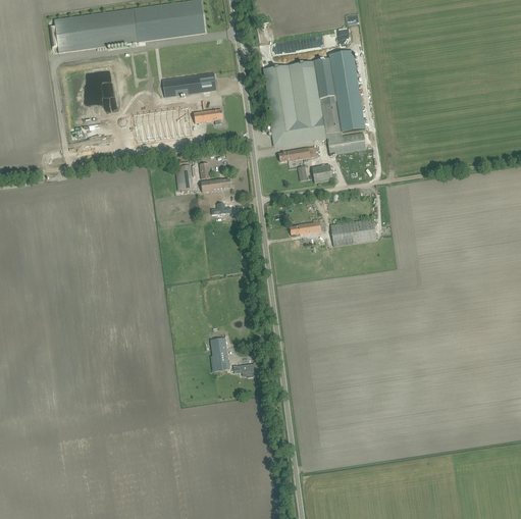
[(52,19),(57,52),(201,33),(197,0),(52,19)]
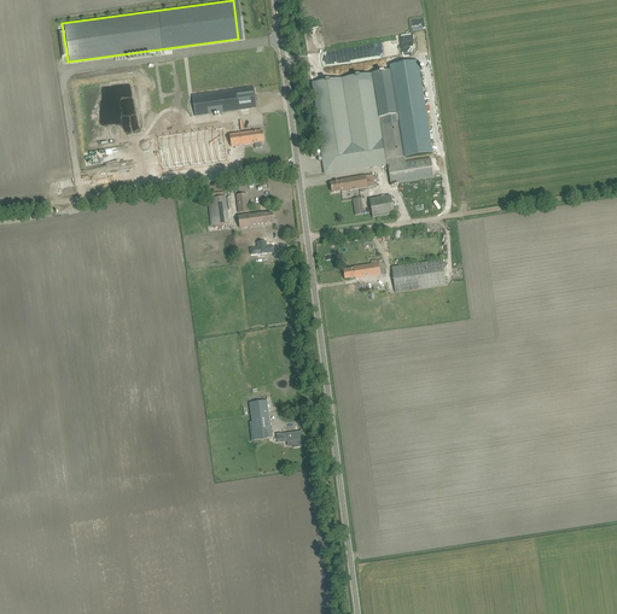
[(389,63),(390,68),(403,155),(431,150),(417,58),(389,63)]
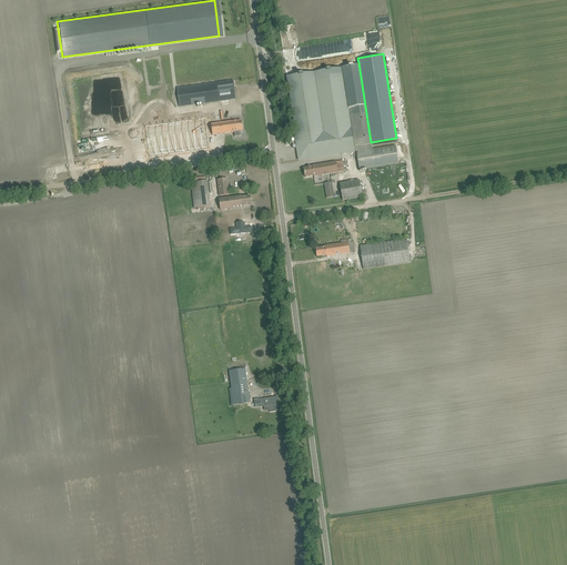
[(353,148),(346,106),(348,106),(364,102),(357,62),(285,73),(295,132),(293,133),(295,145),(296,144),(297,147),(297,149),(299,150),(300,151),(301,153),(303,153),(304,154),(306,154),(307,154),(322,152),(353,148)]
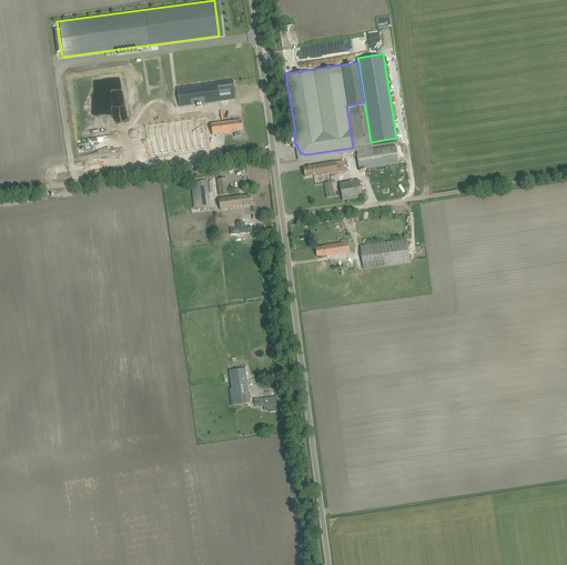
[(232,77),(226,78),(175,86),(179,104),(234,96),(232,77)]
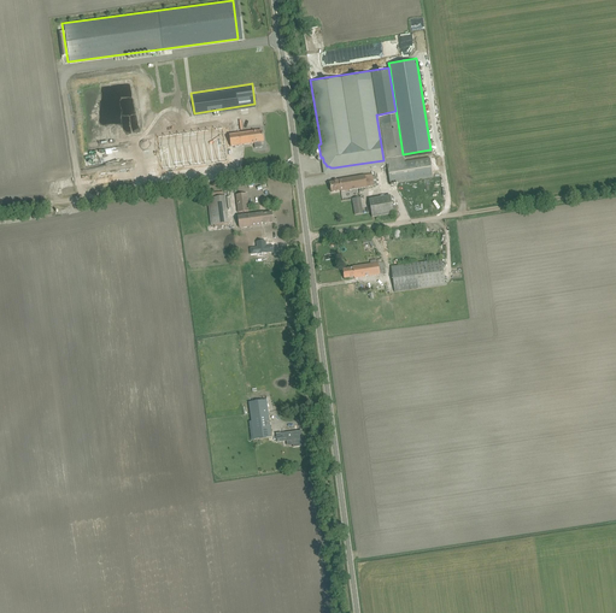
[(162,130),(181,131),(182,111),(162,110),(162,130)]
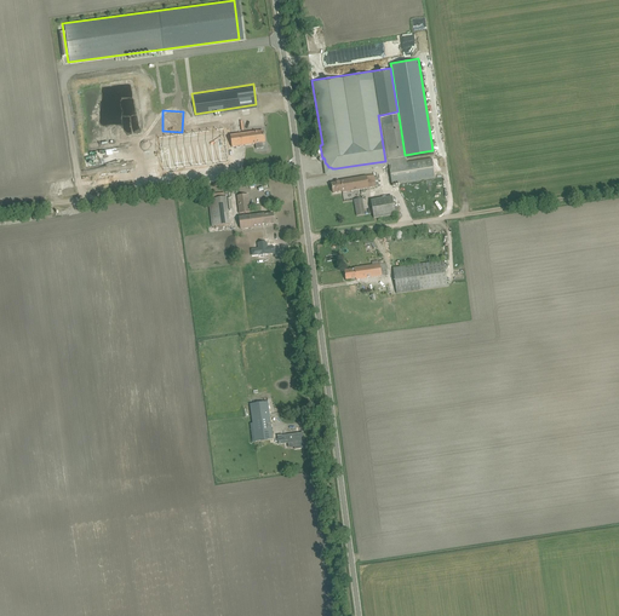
[(399,121),(397,111),(380,115),(382,121),(384,138),(387,153),(387,157),(388,157),(391,156),(405,155),(399,121)]
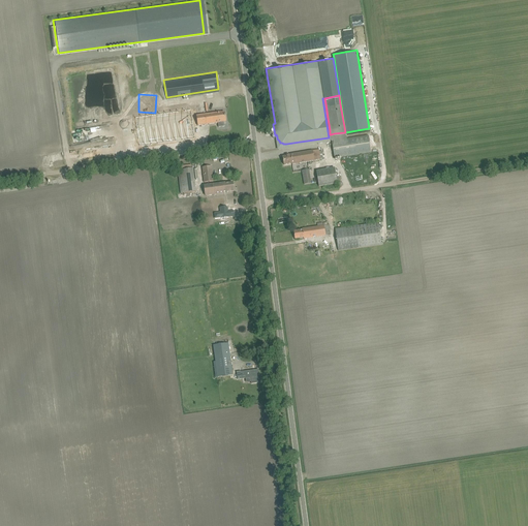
[(189,107),(128,116),(131,142),(148,140),(158,138),(161,137),(193,133),(192,123),(209,121),(217,120),(218,124),(223,123),(223,119),(225,119),(223,110),(220,111),(220,110),(206,112),(200,113),(193,114),(191,114),(190,114),(189,107)]
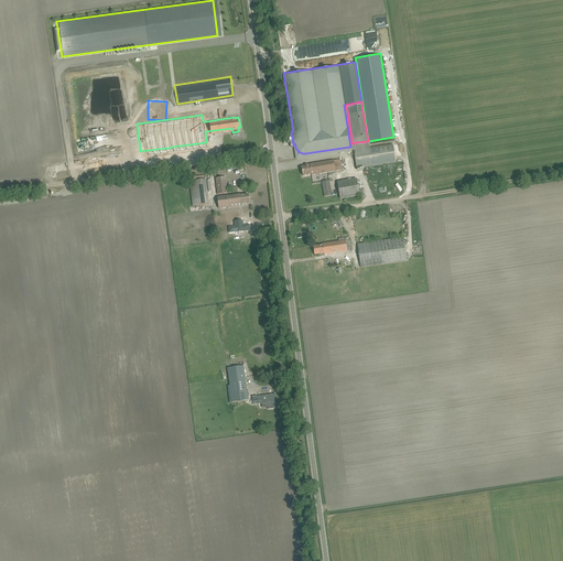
[(356,165),(394,160),(392,142),(391,141),(371,144),(368,144),(368,141),(356,142),(353,143),(354,147),(353,147),(356,165)]
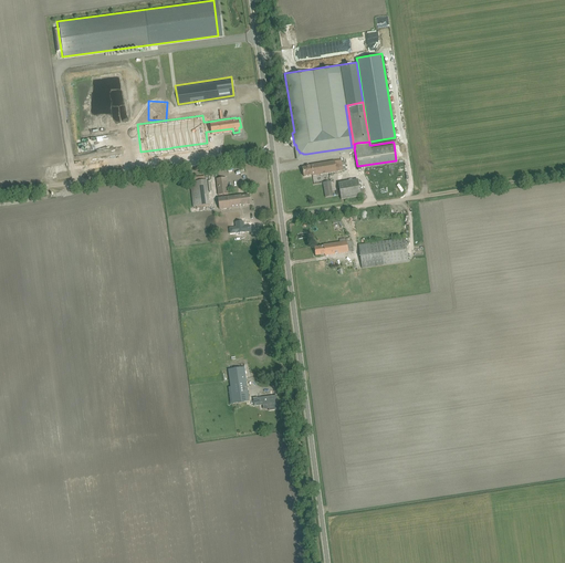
[(341,157),(315,162),(310,163),(310,164),(302,165),(303,174),(312,171),(312,173),(343,168),(341,157)]
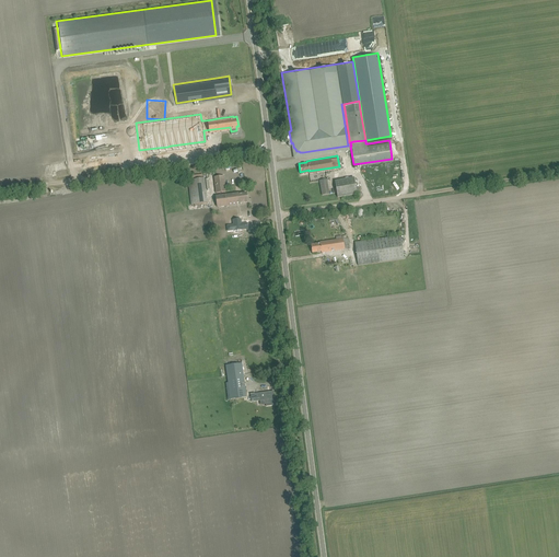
[(225,188),(223,173),(213,174),(214,189),(225,188)]
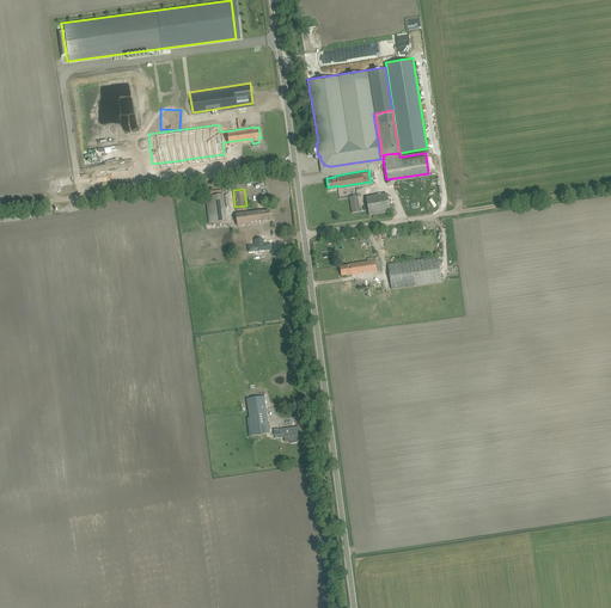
[(221,191),(206,194),(205,194),(208,220),(226,219),(222,191),(221,191)]
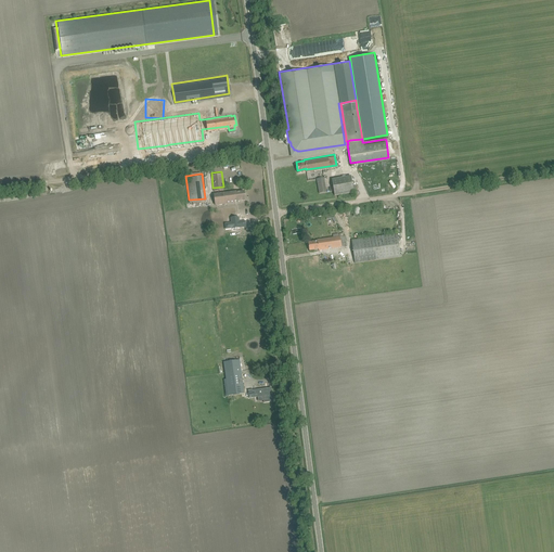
[(350,174),(331,177),(334,193),(353,190),(350,174)]
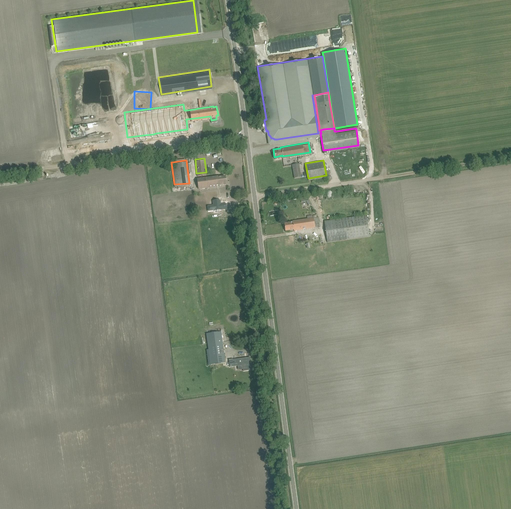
[(294,176),(301,174),(298,161),(291,162),(294,176)]
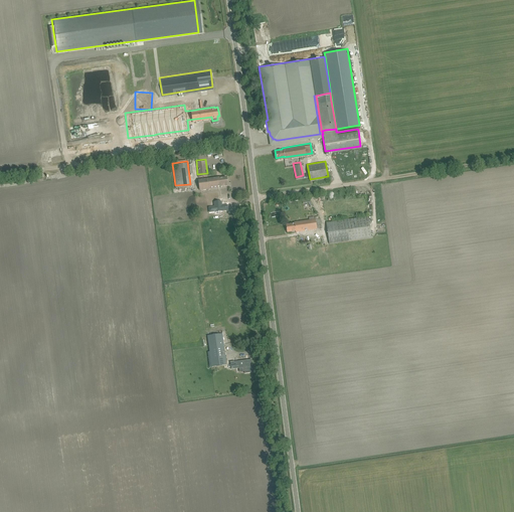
[(199,188),(217,185),(217,180),(215,180),(215,175),(197,177),(199,188)]
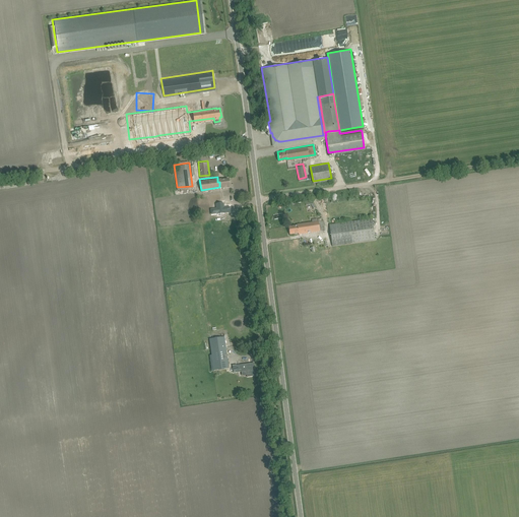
[(220,177),(217,177),(217,182),(219,182),(219,187),(222,187),(222,186),(230,185),(229,177),(221,178),(220,177)]
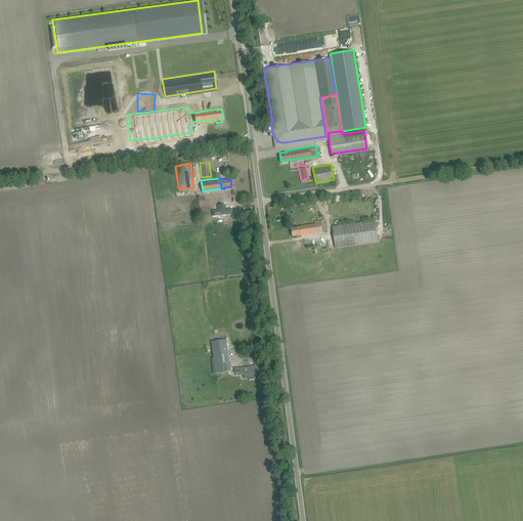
[(219,204),(220,211),(219,212),(220,212),(223,212),(224,212),(227,211),(226,205),(226,201),(222,201),(218,202),(219,204)]
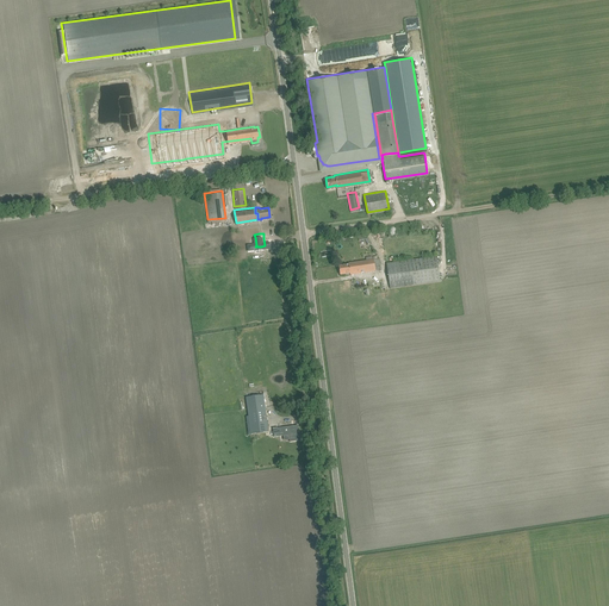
[(436,252),(385,260),(389,286),(440,279),(441,277),(441,275),(439,276),(436,252)]
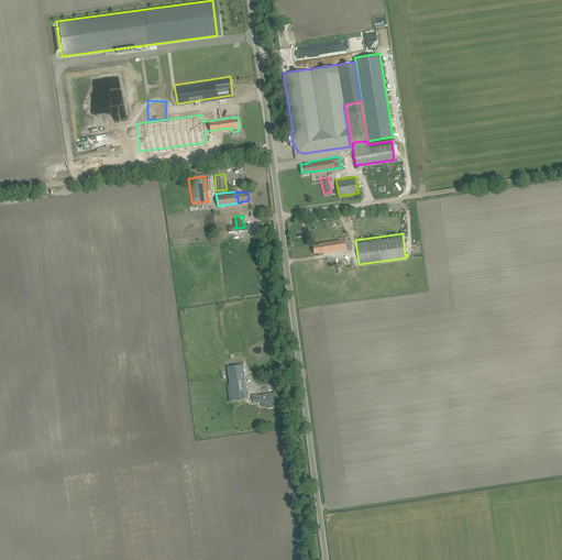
[(332,250),(335,250),(350,248),(349,237),(344,238),(341,238),(327,240),(321,241),(321,242),(311,243),(312,251),(312,252),(315,251),(320,251),(322,250),(322,251),(322,252),(324,251),(329,251),(332,250)]
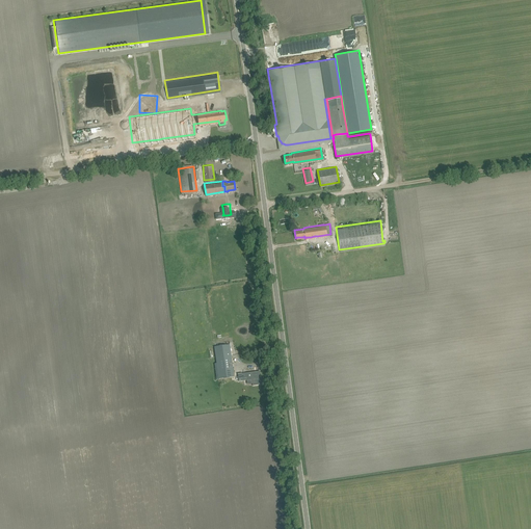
[(233,372),(229,342),(226,343),(213,344),(218,376),(234,374),(233,372)]
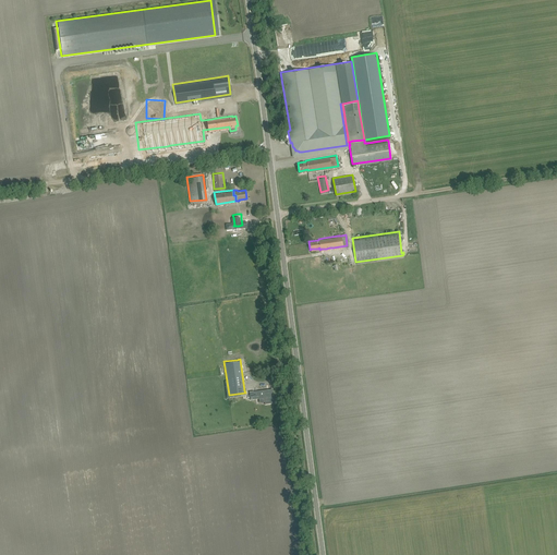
[(271,387),(253,389),(253,391),(254,397),(264,395),(265,401),(274,400),(271,387)]
